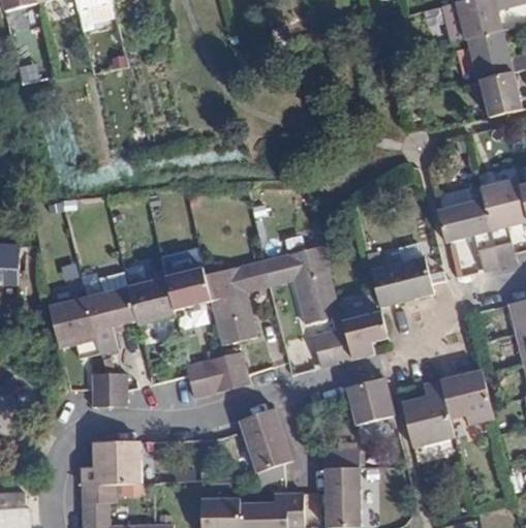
[(0,0),(4,10),(38,2),(37,0),(0,0)]
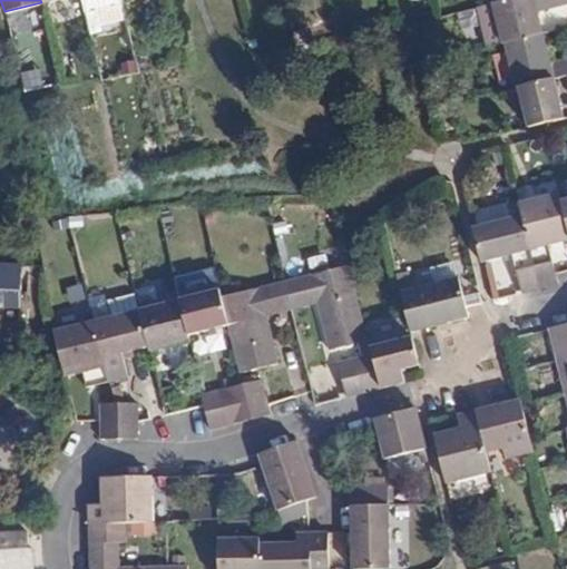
[(79,0),(82,11),(119,2),(118,0),(79,0)]
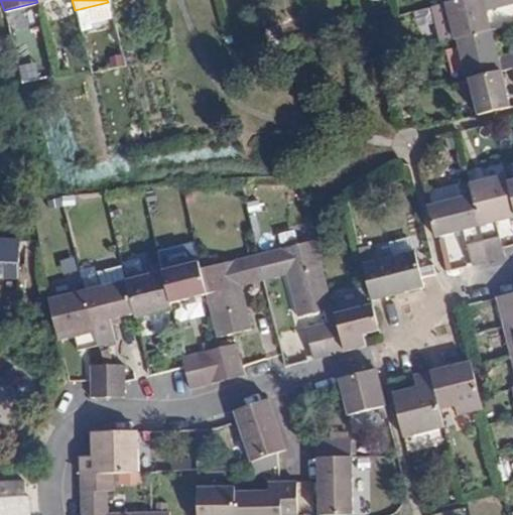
[(447,0),(443,1),(446,15),(451,33),(452,37),(489,28),(483,8),(512,1),(512,0),(447,0)]
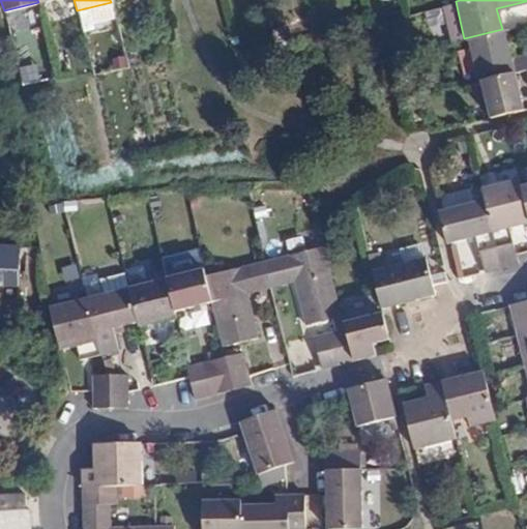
[(426,25),(444,20),(440,5),(422,10),(426,25)]
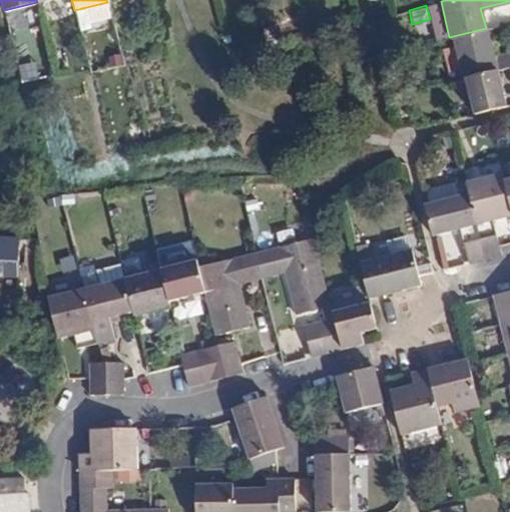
[(448,33),(444,15),(430,17),(435,36),(448,33)]
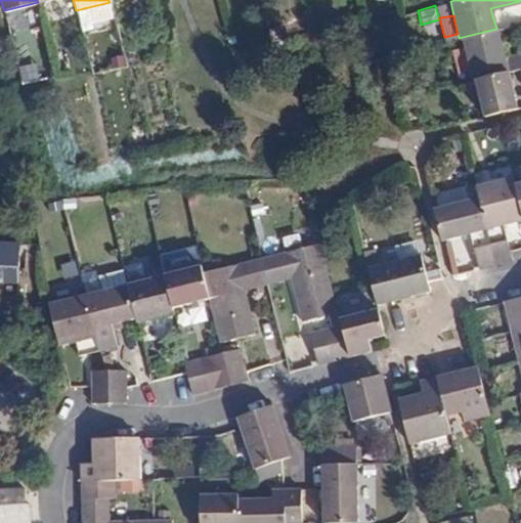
[(504,57),(496,29),(459,38),(469,80),(474,79),(507,71),(519,68),(516,54),(504,57)]
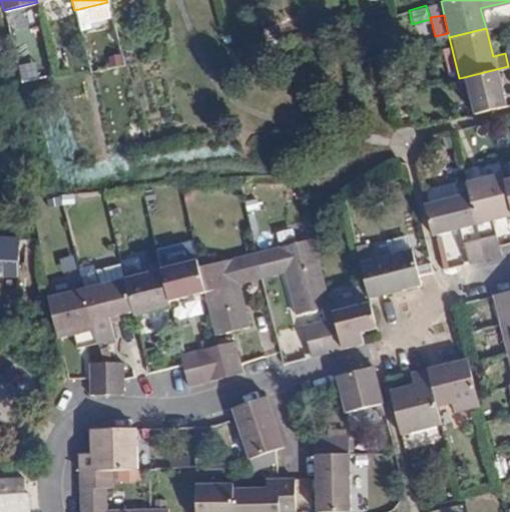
[(473,113),(505,105),(496,69),(464,77),(473,113)]
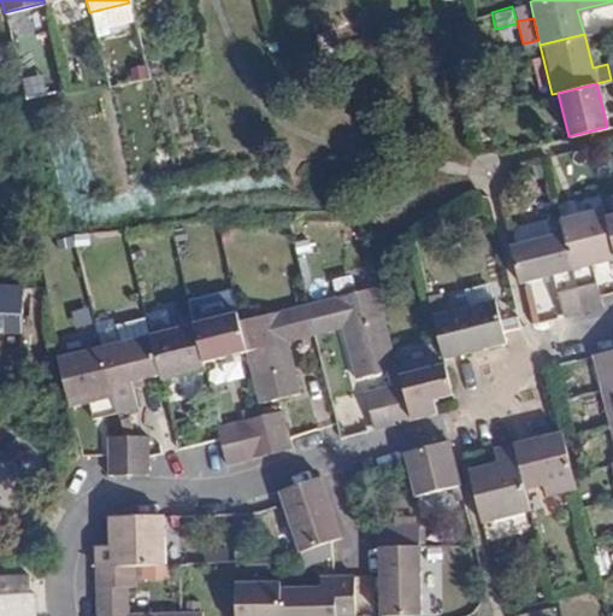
[(601,305),(599,294),(591,263),(612,257),(612,250),(605,215),(602,207),(558,216),(561,232),(581,310),(601,305)]
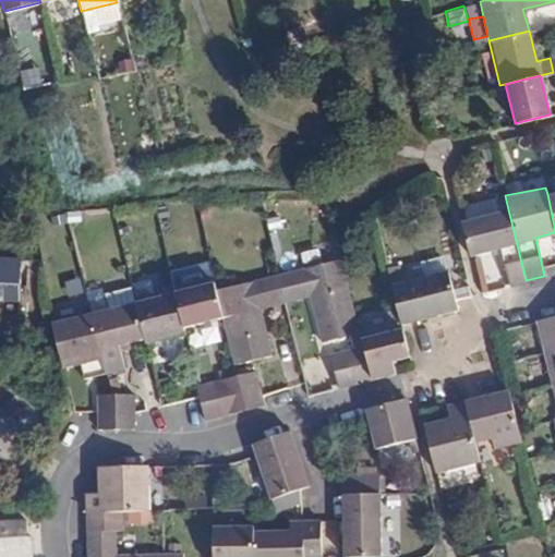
[(508,285),(526,280),(508,209),(463,220),(460,221),(469,255),(472,254),(499,249),(508,285)]
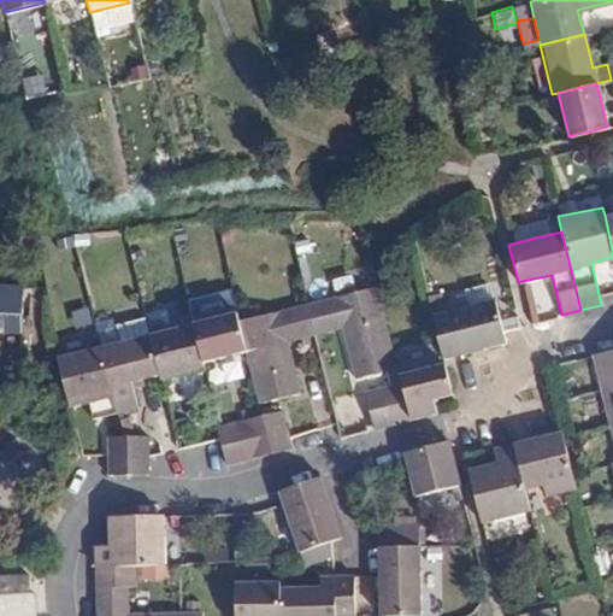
[(0,328),(19,330),(21,286),(0,285),(0,328)]
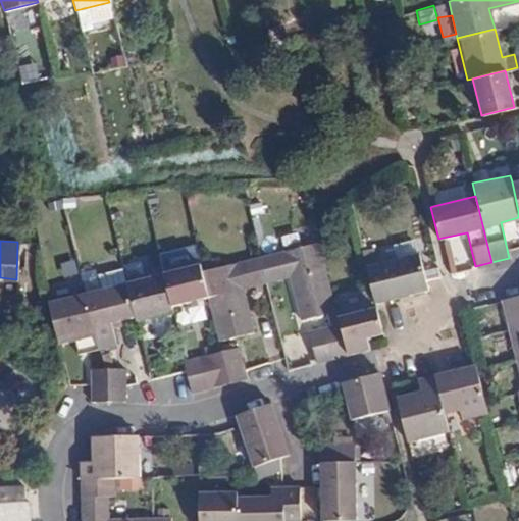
[(335,311),(318,242),(258,256),(265,282),(289,276),(301,319),(325,313),(335,311)]
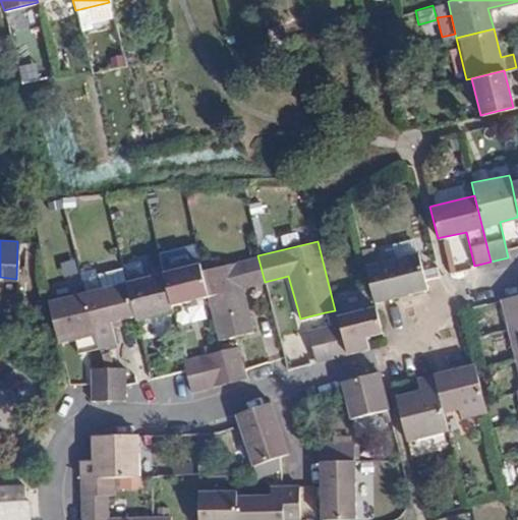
[(416,251),(363,264),(372,300),(400,294),(425,288),(416,251)]
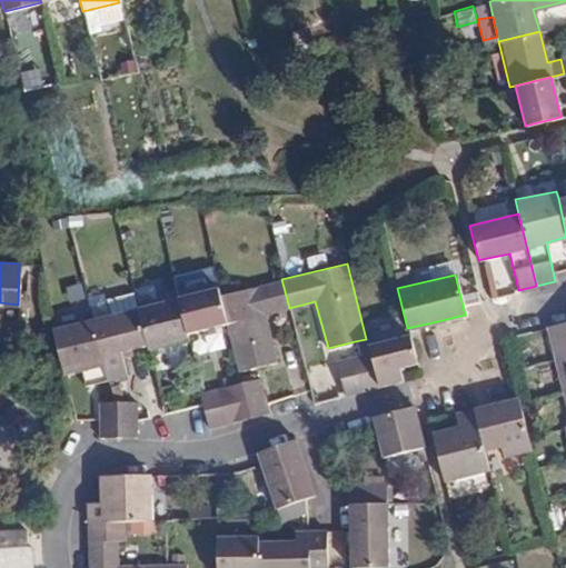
[(265,314),(289,308),(281,279),(218,295),(225,321),(237,370),(276,361),(265,314)]
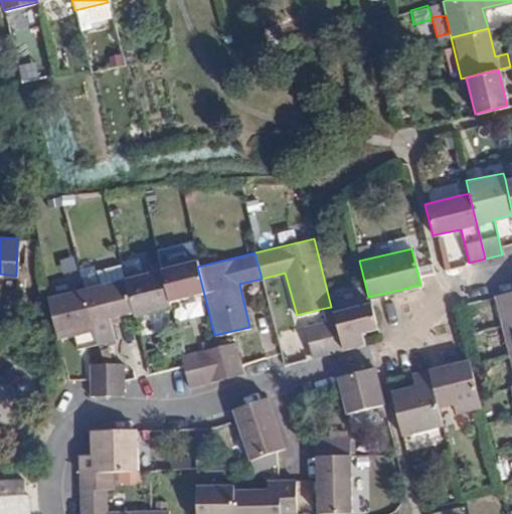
[(167,300),(203,291),(197,267),(195,261),(159,270),(167,300)]
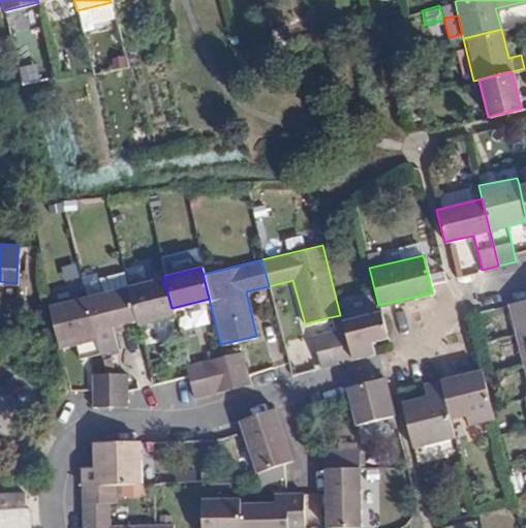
[(446,279),(443,269),(435,271),(437,281),(446,279)]
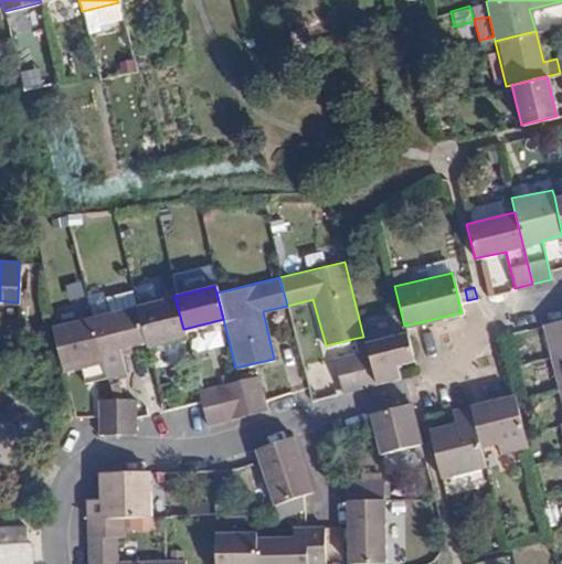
[(135,306),(131,290),(105,296),(109,311),(135,306)]
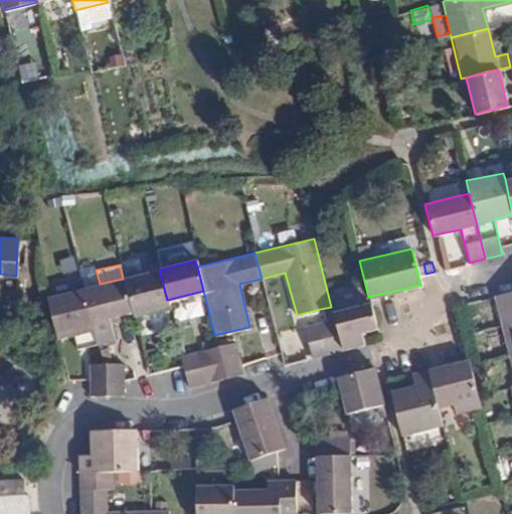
[(169,306),(167,300),(159,270),(123,279),(132,311),(133,315),(169,306)]
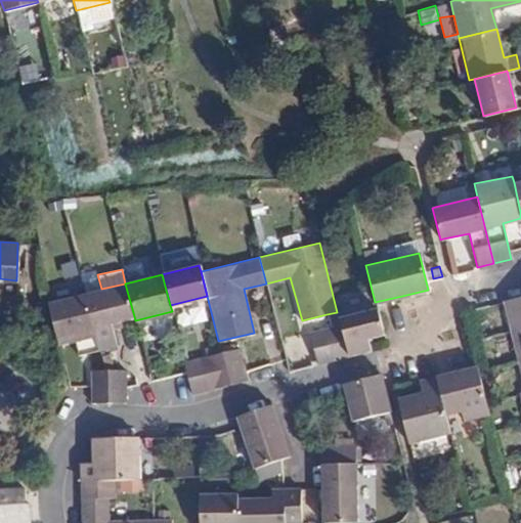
[(134,316),(125,284),(101,289),(84,294),(94,335),(96,340),(114,336),(111,321),(134,316)]
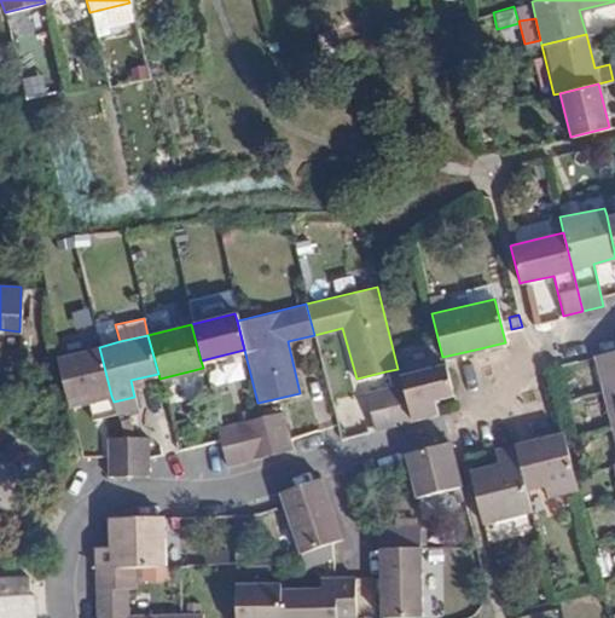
[(99,347),(54,358),(54,359),(68,406),(87,402),(111,396),(99,347)]
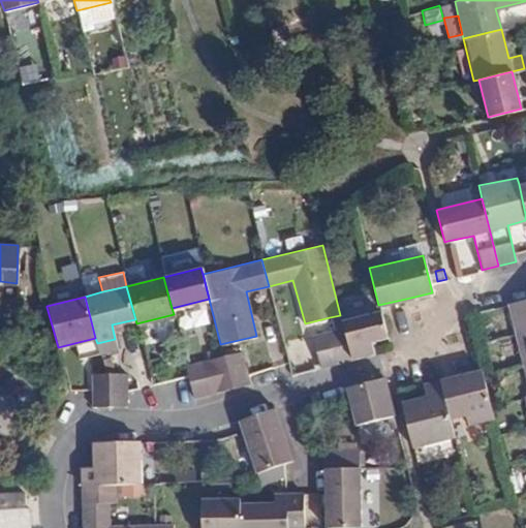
[(525,299),(514,302),(516,316),(523,320),(525,329),(525,299)]
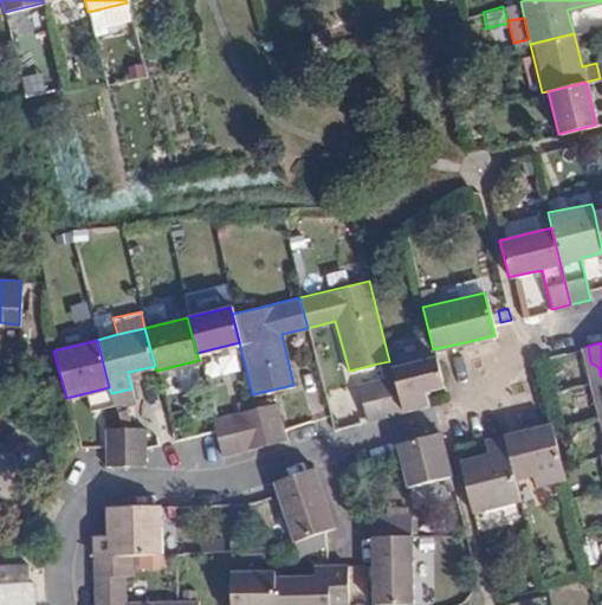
[(442,386),(435,356),(390,368),(392,374),(381,377),(375,378),(384,414),(415,406),(428,404),(425,391),(442,386)]
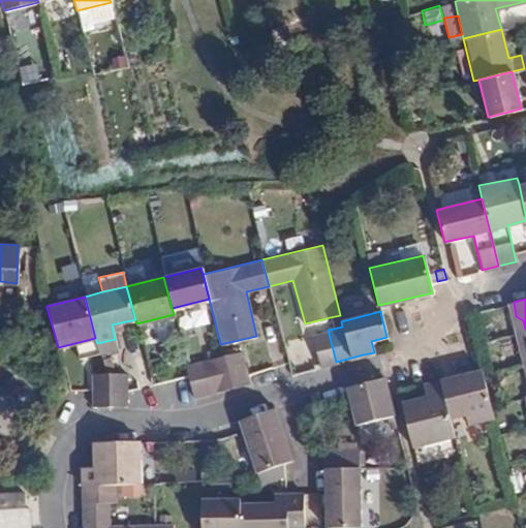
[(342,327),(341,321),(340,315),(330,317),(333,329),(342,327)]
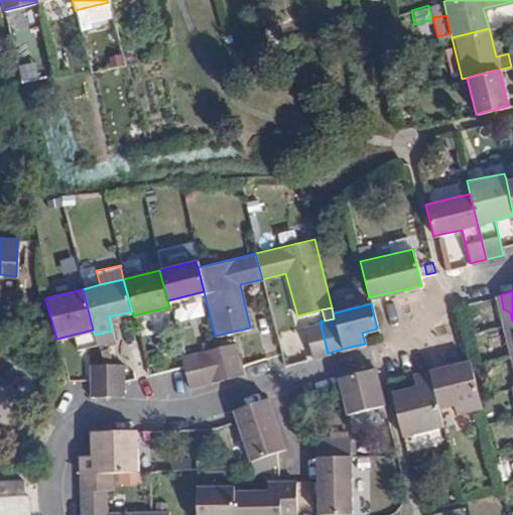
[(311,357),(328,353),(319,322),(304,326),(311,357)]
